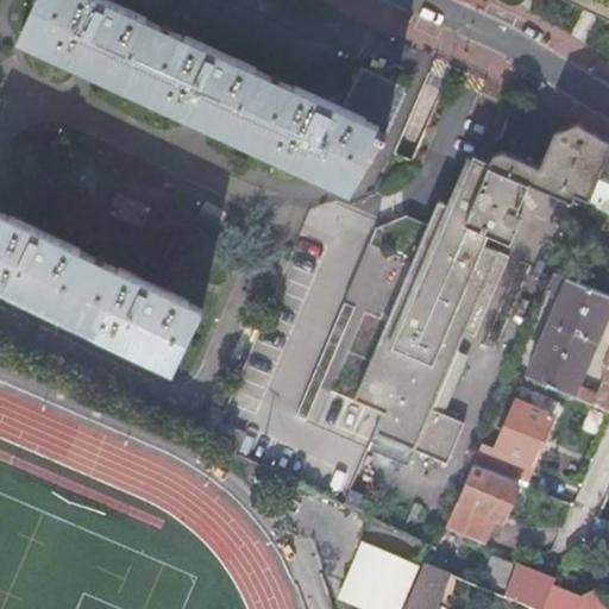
[(215,52),(101,0),(36,0),(20,36),(351,188),(374,137),(384,142),(408,89),(359,68),(340,110),(215,52)]
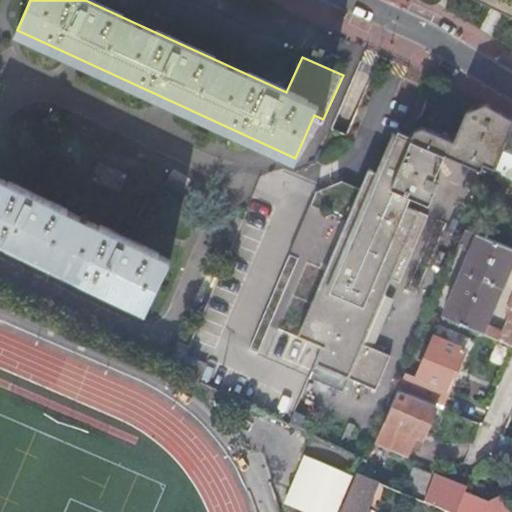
[(511,0),(480,0),(511,15),(511,0)]
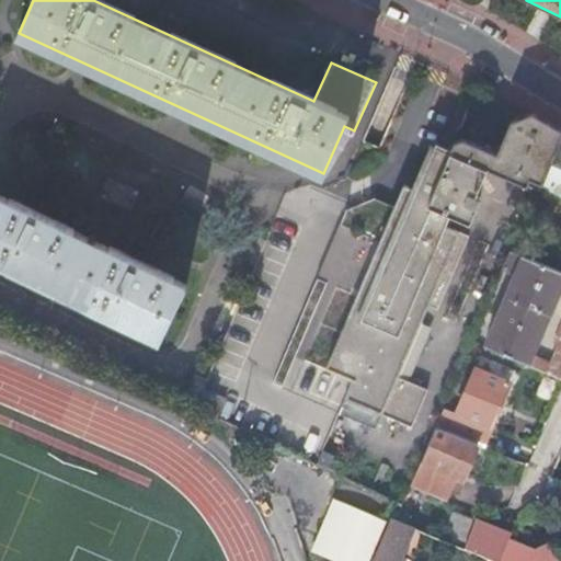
[(560,139),(560,136),(560,129),(545,121),(533,113),(530,112),(521,115),(511,118),(497,151),(462,137),(456,140),(450,152),(353,379),(345,397),(412,425),(428,388),(399,376),(428,304),(438,308),(469,235),(437,221),(442,209),(470,221),(481,196),(471,192),(483,164),(537,189),(539,190),(560,139)]
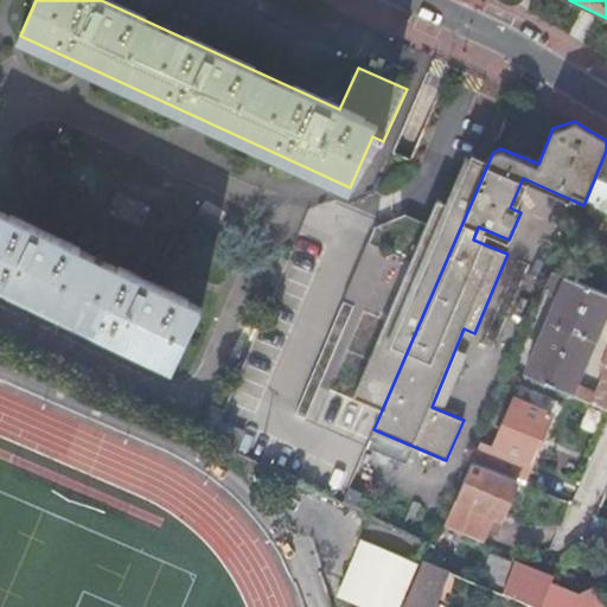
[(581,204),(553,270),(575,280),(606,205),(606,151),(583,205),(581,204)]
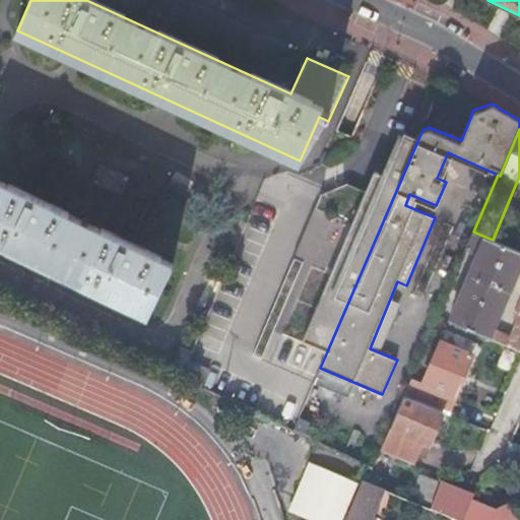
[(327,351),(417,141),(403,135),(386,175),(375,170),(367,190),(355,186),(347,183),(320,194),(253,353),(262,358),(274,329),(327,351)]
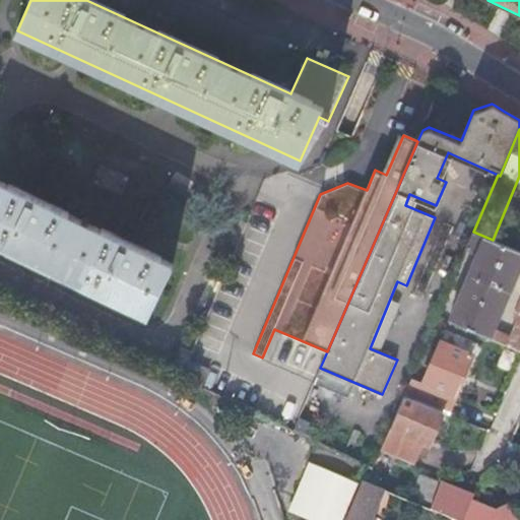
[(173,264),(0,182),(0,246),(148,316),(173,264)]
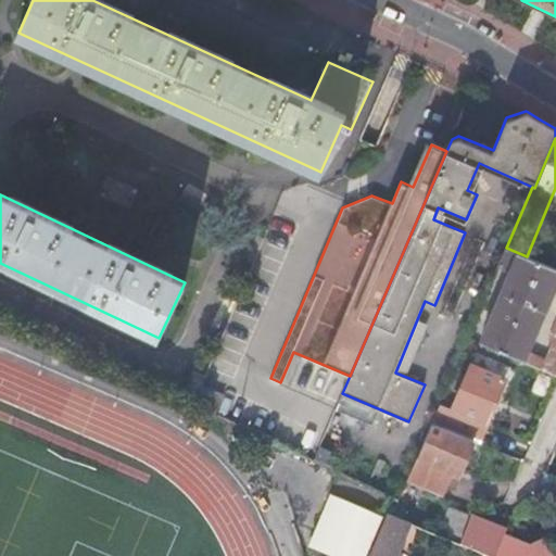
[(467,339),(522,363),(528,352),(548,302),(555,287),(555,285),(555,268),(527,256),(506,248),(498,265),(512,270),(485,332),(472,327),(467,339)]
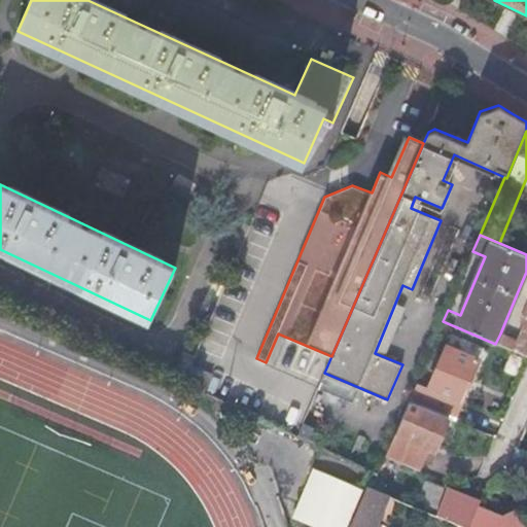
[(500,334),(495,344),(526,356),(526,306),(524,313),(526,314),(526,320),(526,321),(518,342),(500,334)]
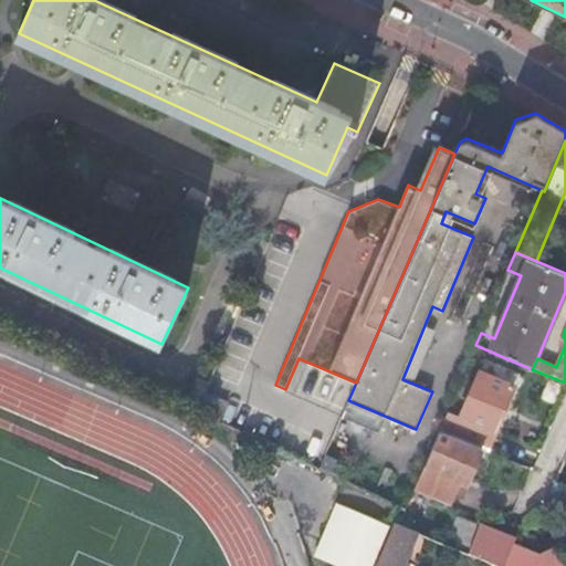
[(482,370),(453,436),(482,448),(486,450),(515,384),(482,370)]
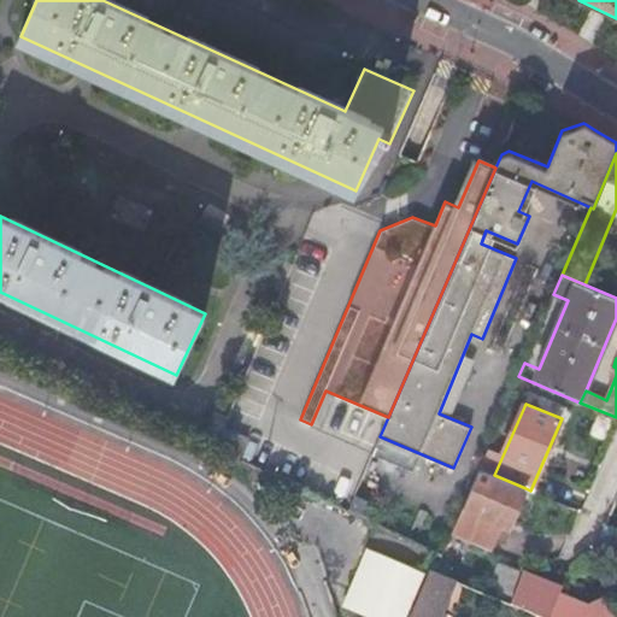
[(480,469),(452,532),(491,547),(495,538),(504,541),(526,488),(494,475),(480,469)]
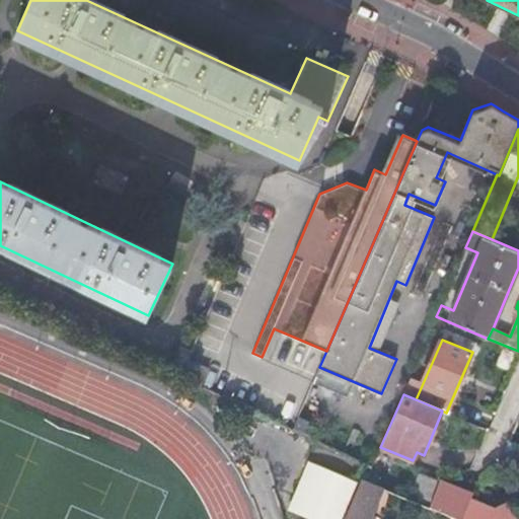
[(299,418),(293,431),(308,438),(315,424),(299,418)]
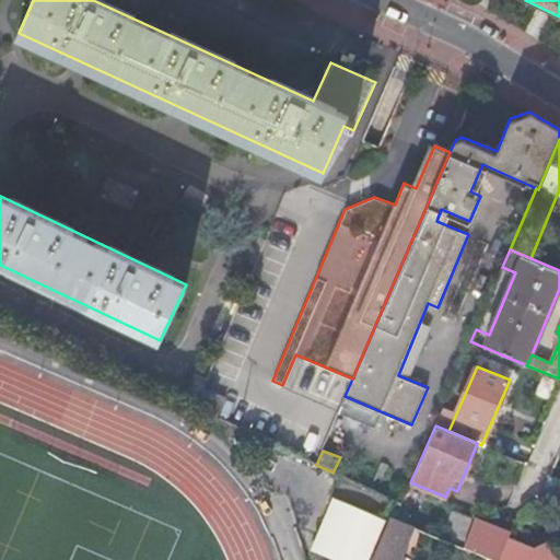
[(559,559),(553,559),(551,559),(547,548),(537,552),(509,540),(500,559),(559,559),(559,481),(548,477),(541,494),(559,501),(559,559)]
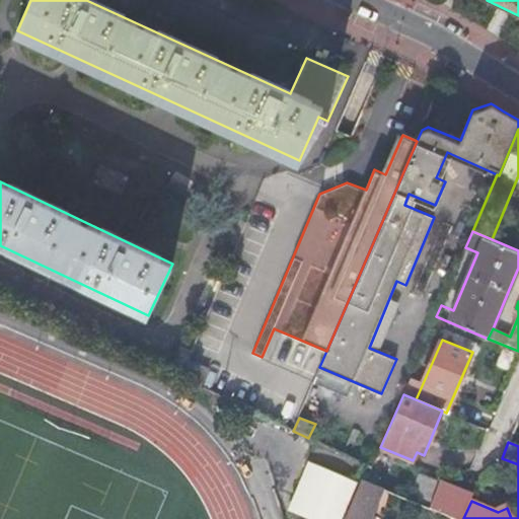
[(340,518),(356,484),(309,463),(289,511),(308,518),(340,518)]
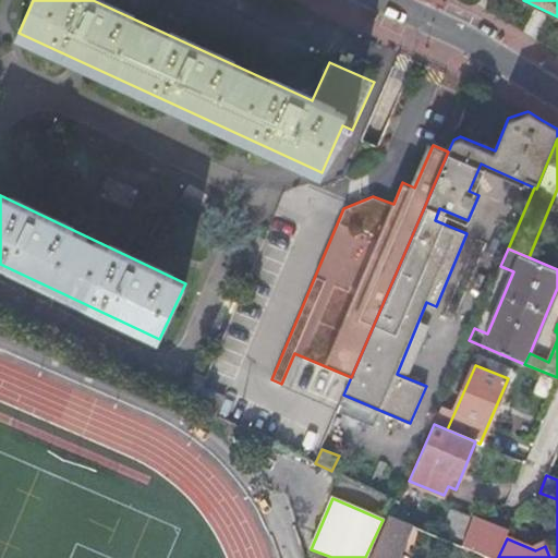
[(438,538),(460,548),(473,519),(451,509),(438,538)]
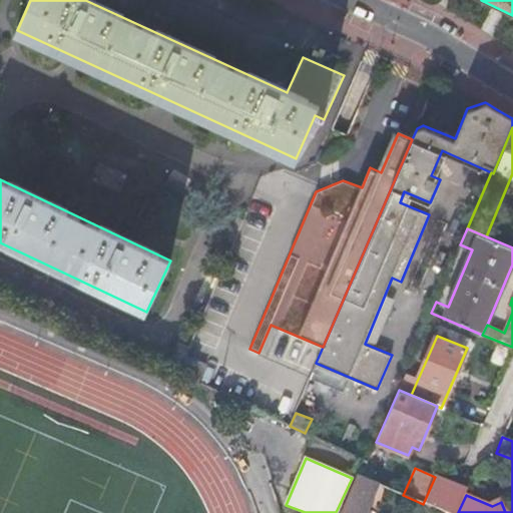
[(357,476),(341,512),(366,512),(370,506),(378,485),(361,478),(357,476)]
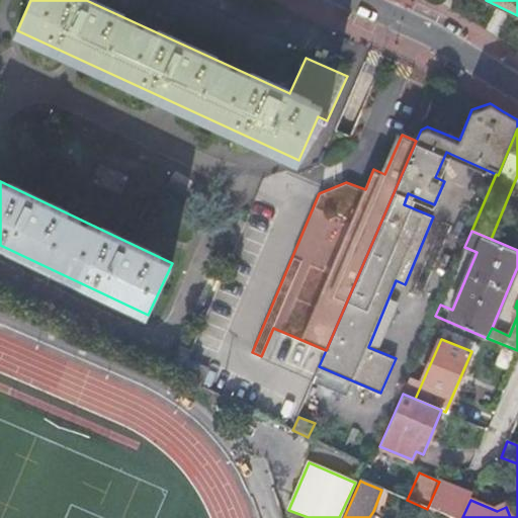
[(448,517),(462,517),(470,500),(472,496),(439,482),(427,509),(448,517)]
